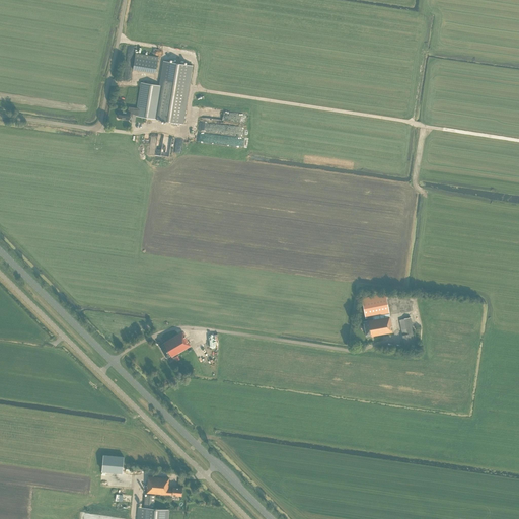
[(133,70),(155,73),(158,57),(136,53),(133,70)]
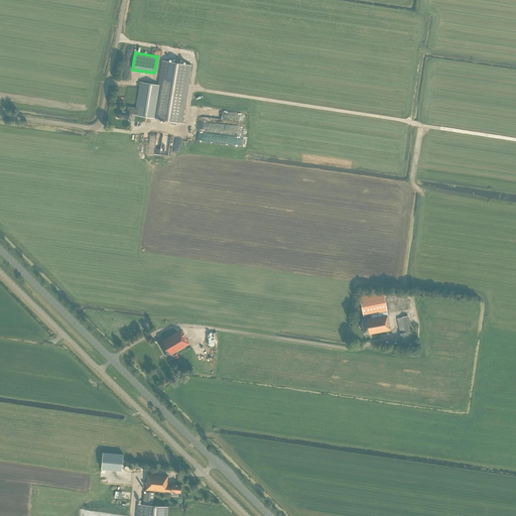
[(189,84),(188,84),(191,66),(162,60),(158,85),(140,82),(136,108),(128,107),(127,111),(119,110),(118,117),(128,119),(129,113),(135,114),(135,115),(168,121),(167,123),(177,125),(177,122),(182,123),(189,84)]
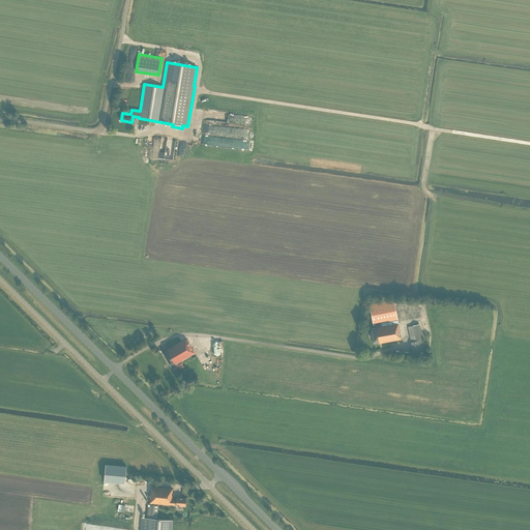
[(201,134),(199,144),(248,151),(251,141),(201,134)]
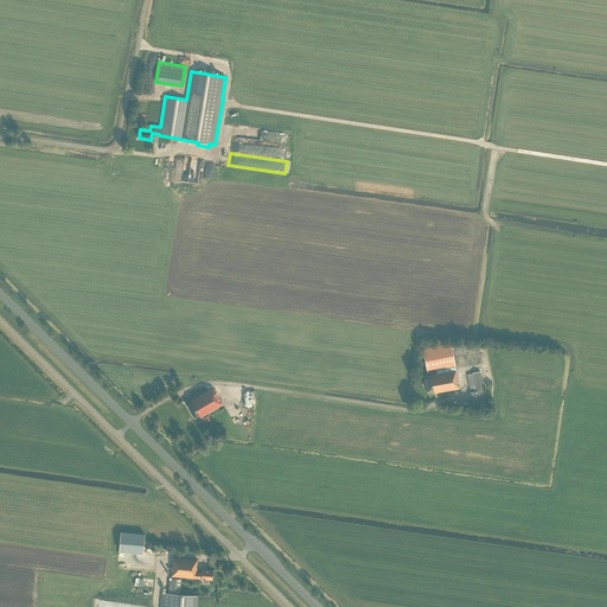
[(455,368),(451,343),(423,349),(428,372),(429,372),(430,375),(425,376),(428,394),(433,394),(459,389),(455,370),(436,374),(436,371),(455,368)]
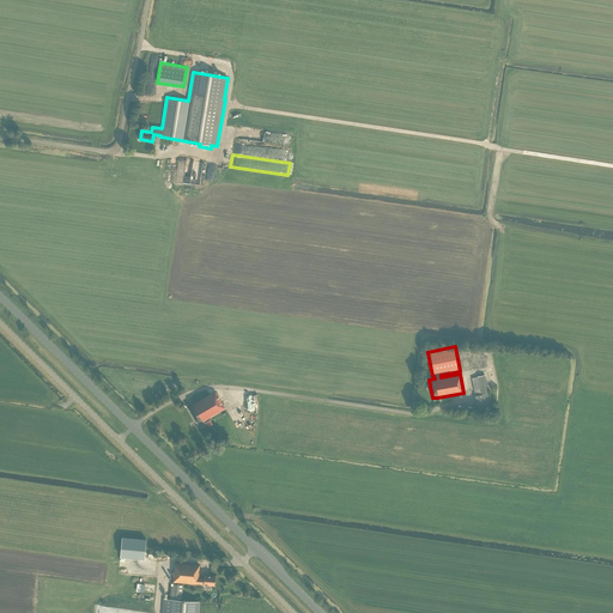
[(472,378),(479,413),(492,411),(485,375),(478,376),(478,377),(472,378)]
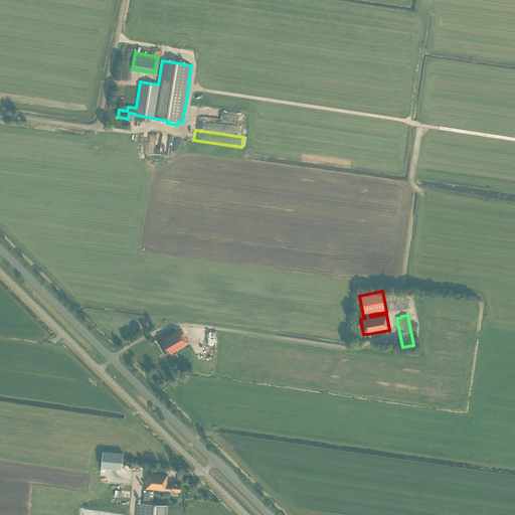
[(158,343),(166,356),(170,354),(189,343),(181,329),(166,338),(166,340),(163,342),(162,341),(158,343)]
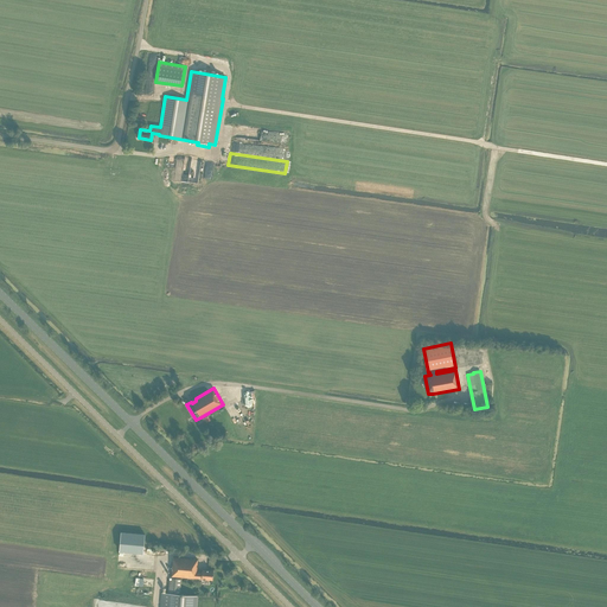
[(145,535),(121,532),(119,550),(144,553),(145,535)]
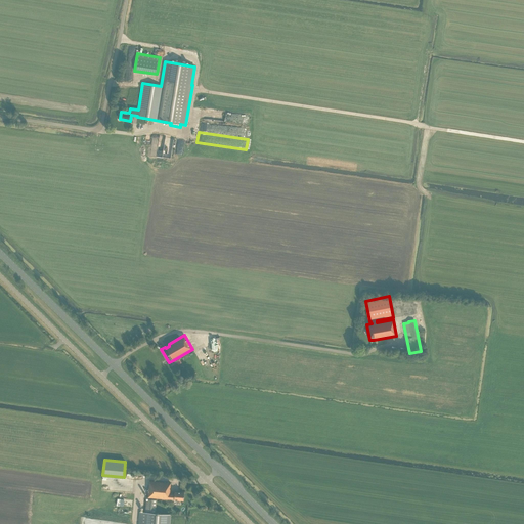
[(171,483),(149,481),(149,485),(148,485),(147,497),(148,497),(148,499),(147,499),(146,513),(140,512),(139,523),(168,523),(169,515),(156,513),(157,499),(149,499),(149,497),(169,499),(174,499),(183,500),(184,493),(174,492),(174,494),(170,494),(171,483)]
